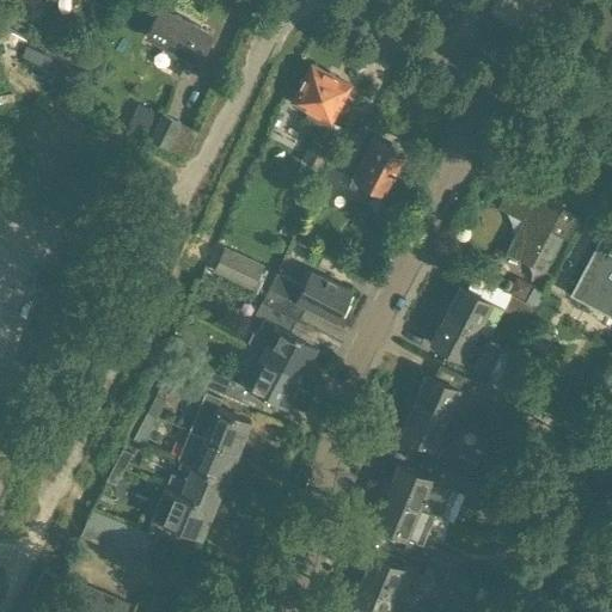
[(173,69),(185,75),(194,59),(197,61),(210,34),(160,6),(146,34),(182,53),(173,69)]
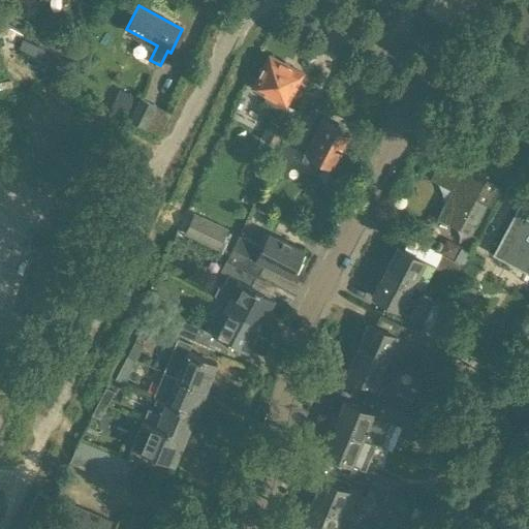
[(27,65),(47,71),(54,50),(33,43),(27,65)]
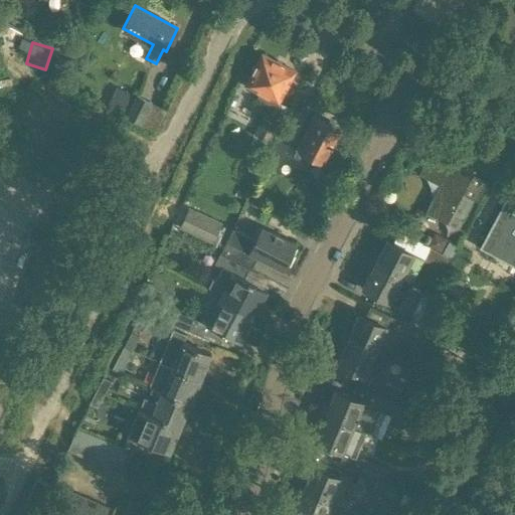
[(262,54),(245,86),(260,93),(258,97),(275,106),(277,102),(278,103),(294,71),(262,54)]
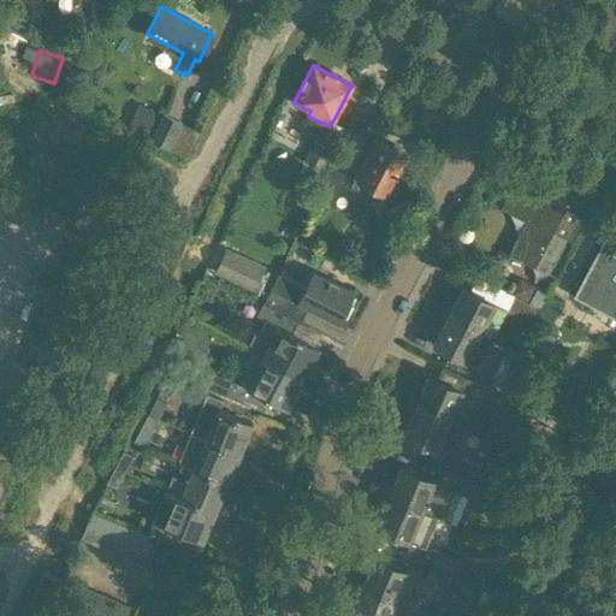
[(143,108),(132,130),(149,140),(161,118),(143,108)]
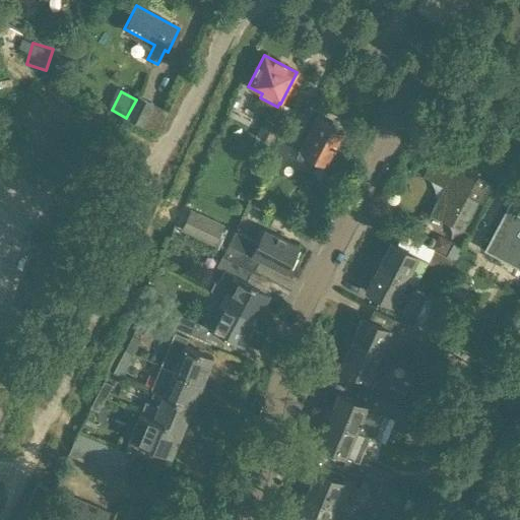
[(136,100),(126,118),(141,126),(152,104),(137,96),(136,100)]
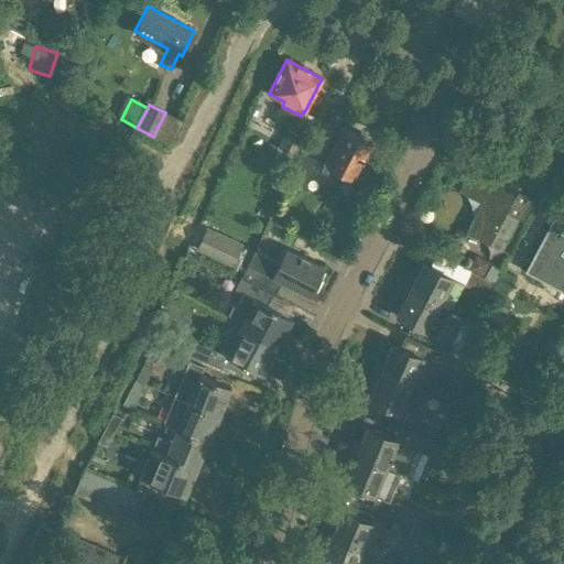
[(375,166),(362,161),(372,142),(369,141),(368,137),(360,133),(358,134),(344,128),(326,163),(326,164),(322,172),(335,179),(338,170),(354,177),(355,176),(366,182),(375,166)]
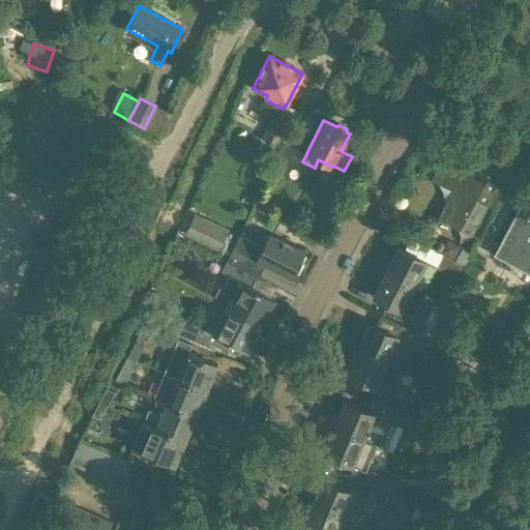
[(262,140),(263,140),(259,146),(270,152),(273,145),(276,147),(287,128),(271,121),(262,140)]
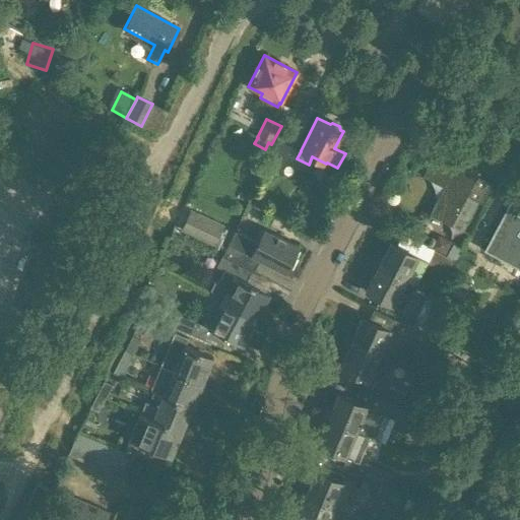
[(263,166),(278,173),(291,145),(276,138),(263,166)]
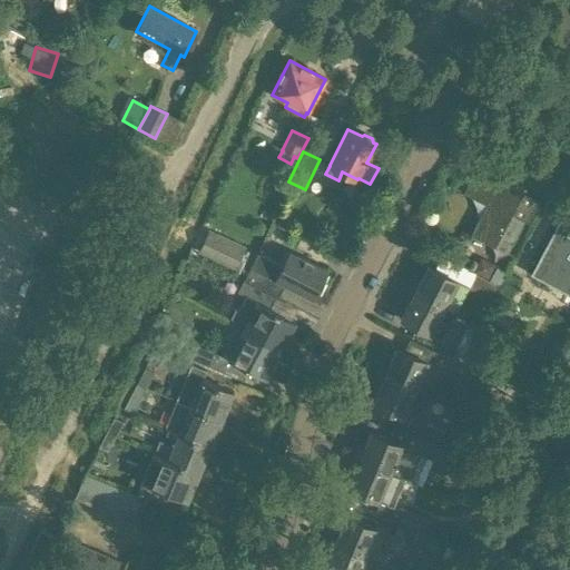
[(523,193),(478,169),(474,177),(472,176),(465,187),(490,200),(471,235),(507,254),(523,222),(511,215),(523,193)]
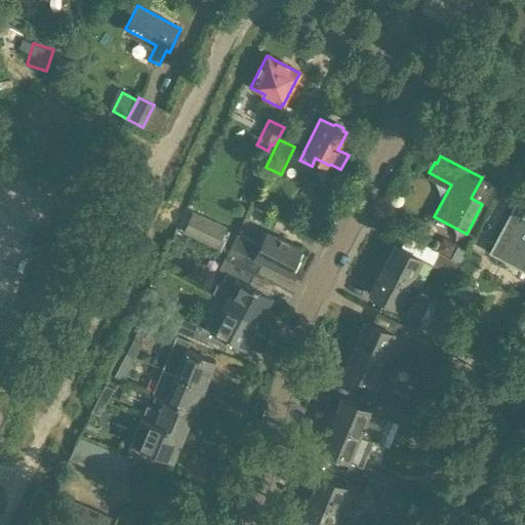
[(524,200),(519,197),(489,253),(524,272),(524,200)]
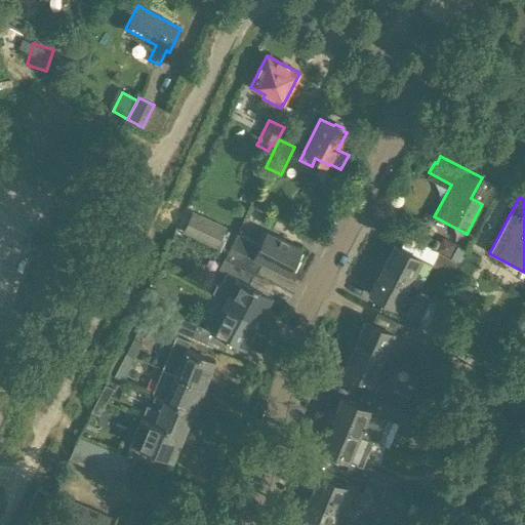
[(193,211),(185,230),(216,245),(225,227),(193,211)]
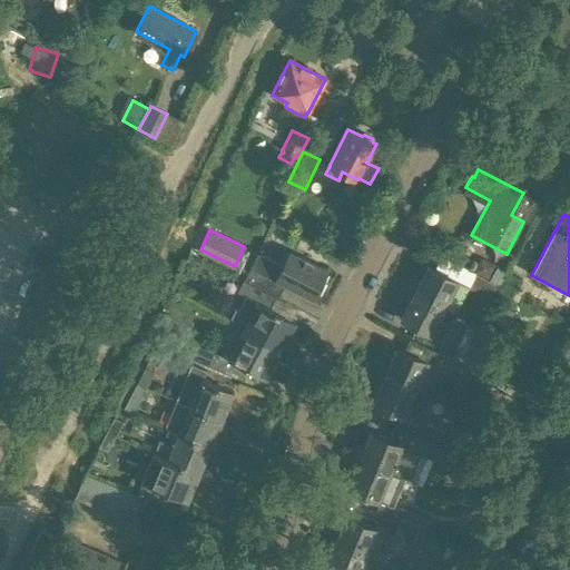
[(282,266),(257,254),(244,281),(276,298),(277,298),(284,284),(313,298),(327,272),(290,252),(282,266)]
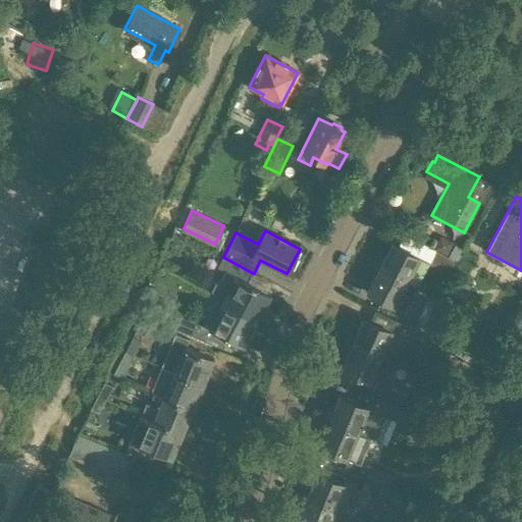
[(392,242),(379,266),(408,281),(420,257),(392,242)]
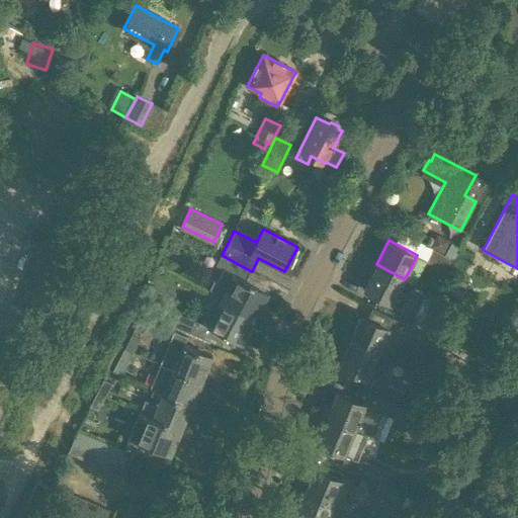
[(426,260),(448,272),(452,260),(432,249),(426,260)]
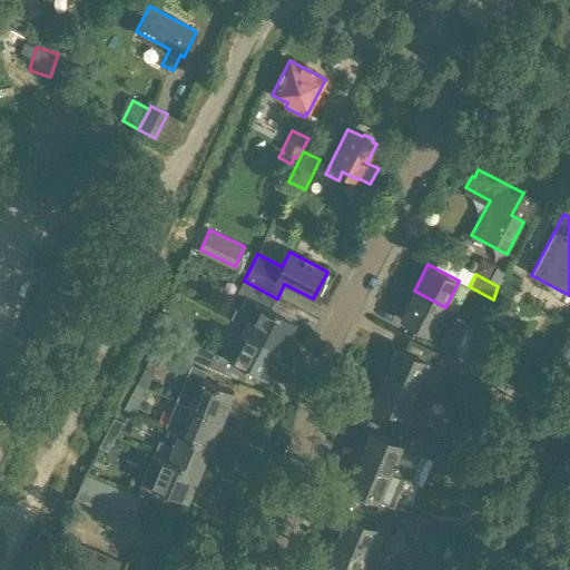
[(495,297),(508,304),(520,279),(509,274),(495,297)]
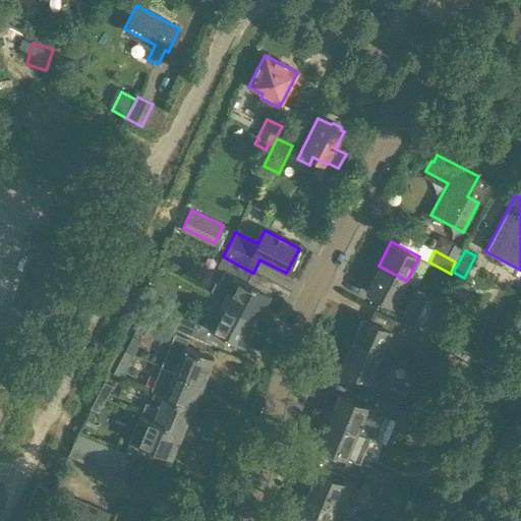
[(223,256),(222,256),(216,267),(224,270),(218,282),(215,283),(211,290),(211,295),(216,298),(221,300),(256,319),(270,294),(247,282),(252,273),(223,256)]
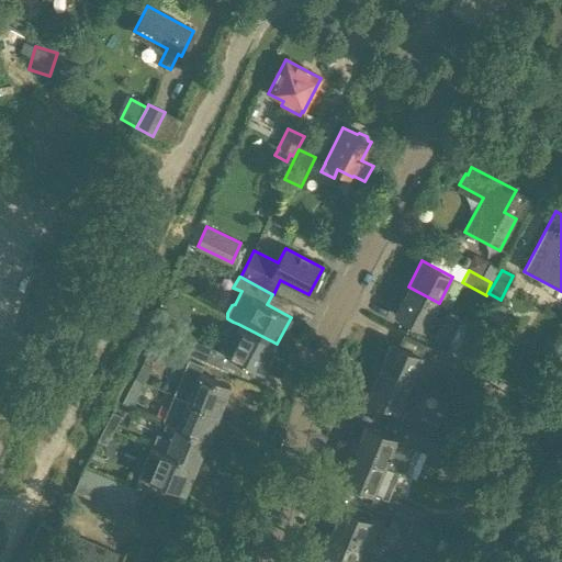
[(439,303),(408,287),(394,313),(425,329),(439,303)]
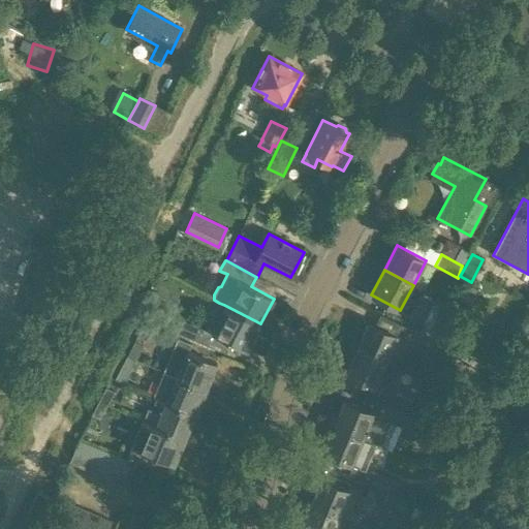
[(260,323),(224,305),(212,331),(208,329),(207,331),(183,322),(179,333),(227,354),(232,343),(247,349),(260,323)]
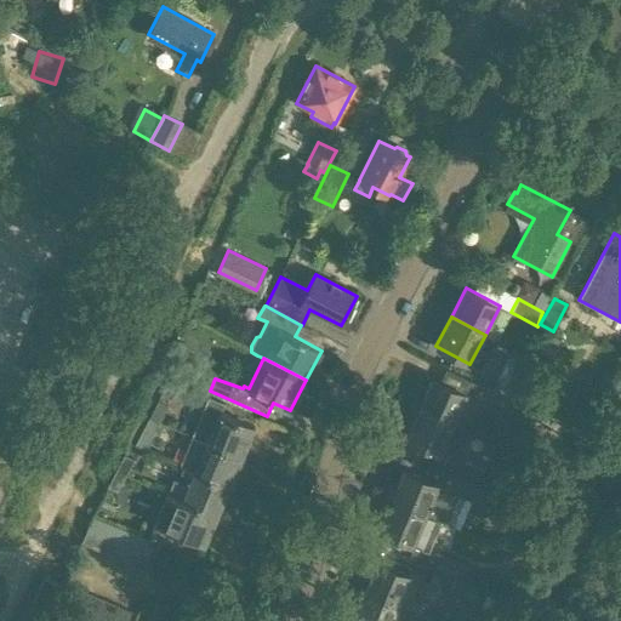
[(491,372),(485,387),(512,399),(517,385),(491,372)]
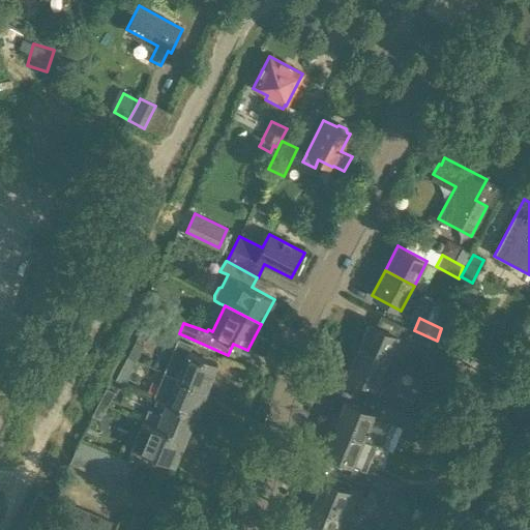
[(398,336),(367,323),(357,349),(387,361),(398,336)]
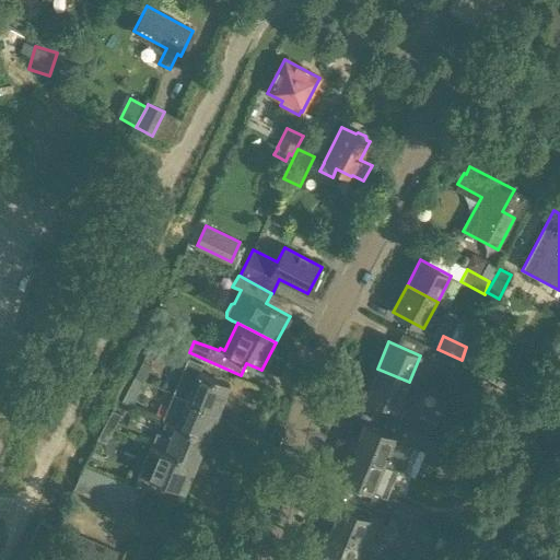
[(462,360),(438,349),(431,361),(457,374),(462,360)]
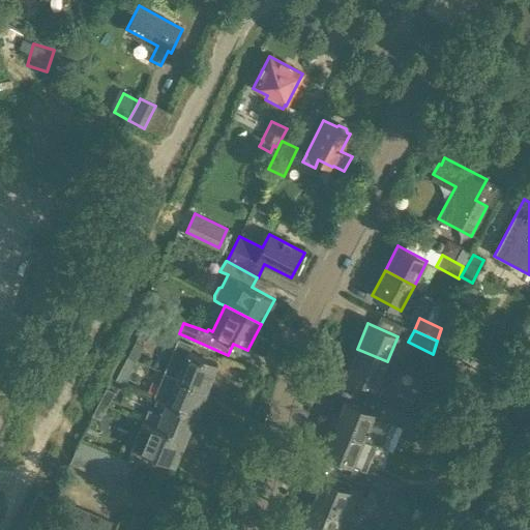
[(177,339),(164,372),(207,389),(217,364),(188,352),(192,345),(177,339)]
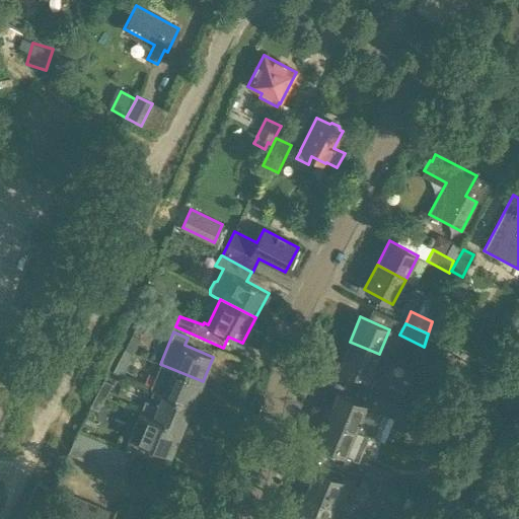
[(132,336),(126,349),(133,353),(140,340),(132,336)]
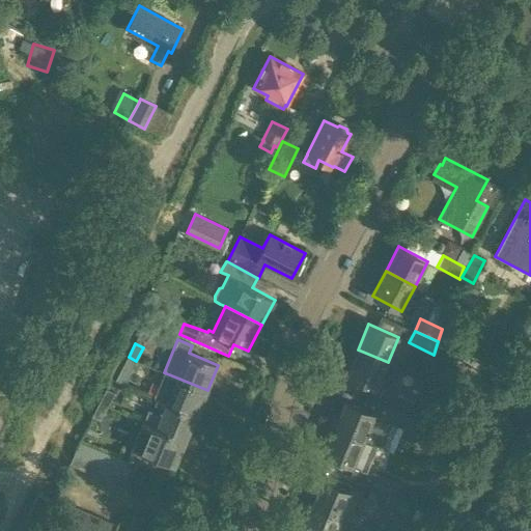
[(388,362),(358,350),(346,374),(386,392),(392,376),(383,373),(388,362)]
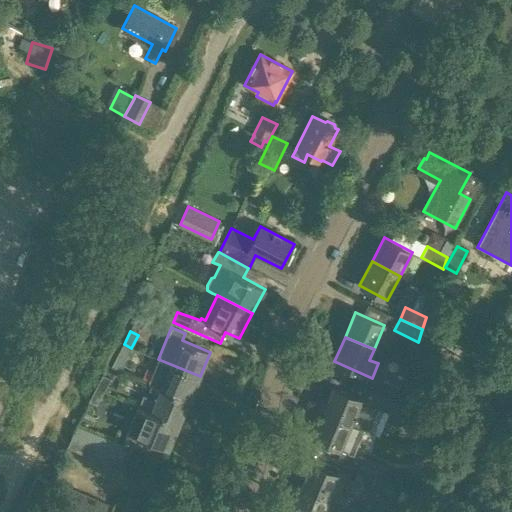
[(131,348),(124,344),(117,357),(125,361),(131,348)]
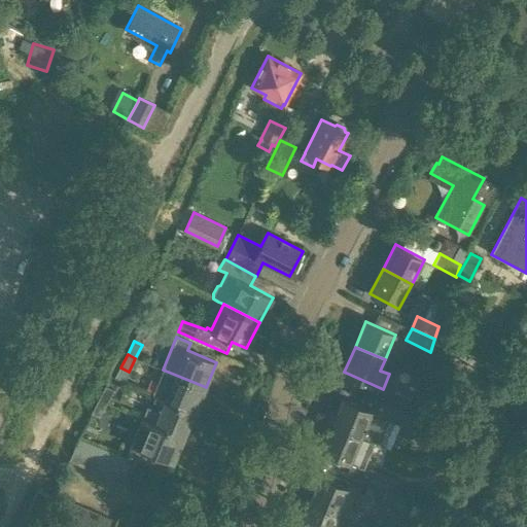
[(206,387),(163,370),(152,394),(165,399),(195,412),(206,387)]
